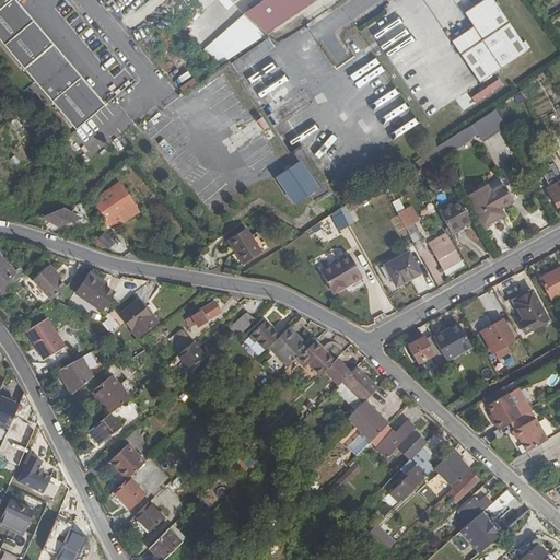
[(0,0),(0,38),(76,127),(105,102),(19,0),(0,0)]
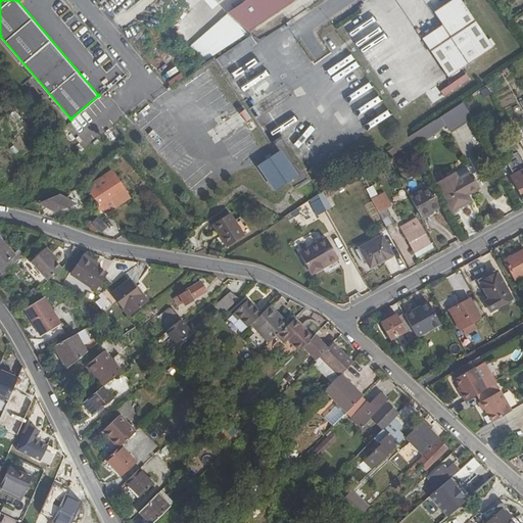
[(295,0),(253,0),(233,14),(255,34),(259,25),(295,0)]
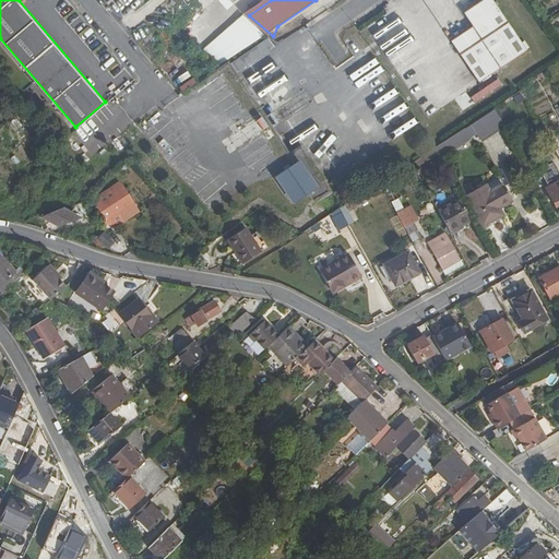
[(494,0),(482,0),(465,12),(475,26),(502,68),(528,50),(494,0)]
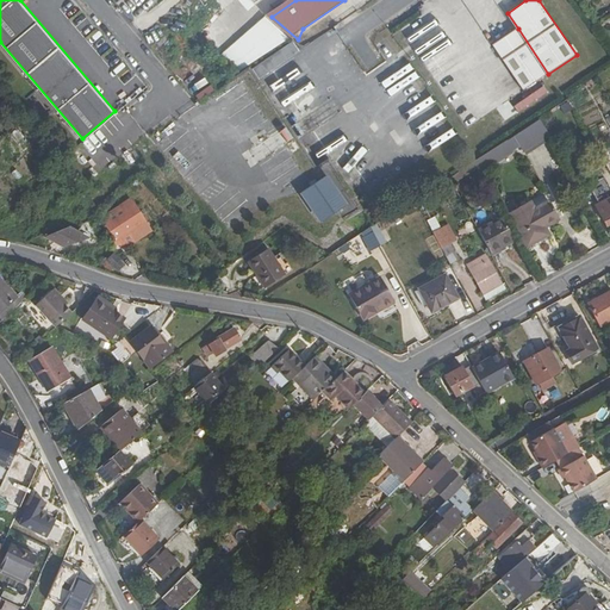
[(548,74),(518,29),(497,43),(526,88),(548,74)]
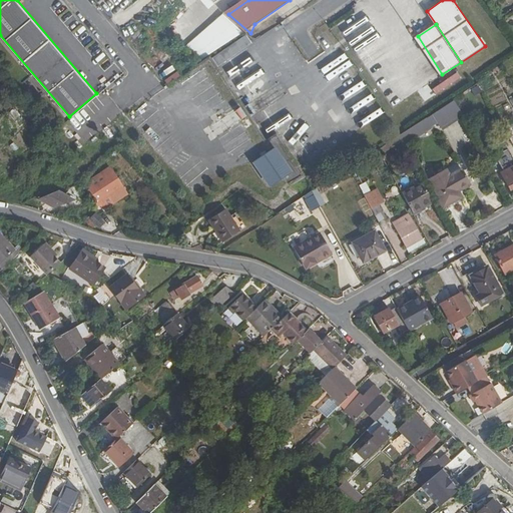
[(180,37),(187,32),(183,25),(175,30),(180,37)]
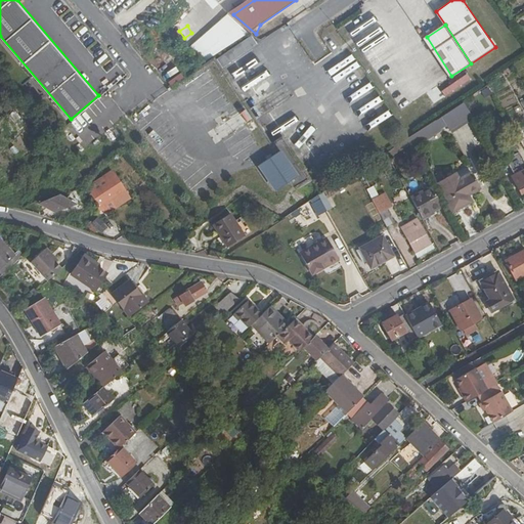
[(362,48),(377,74),(402,58),(387,33),(362,48)]
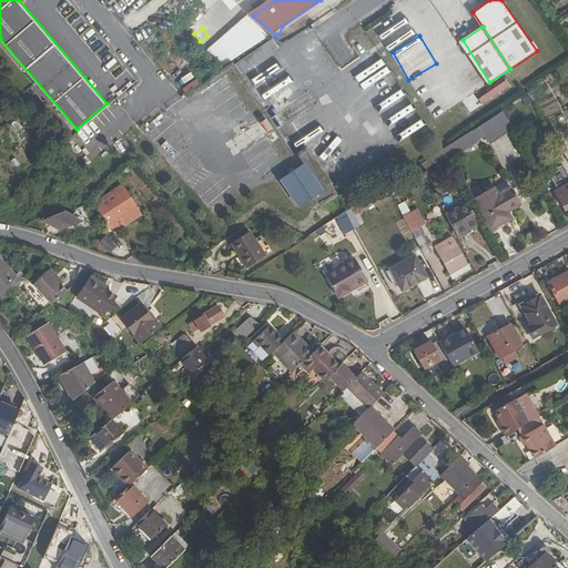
[(244,74),(283,49),(276,39),(237,64),(244,74)]
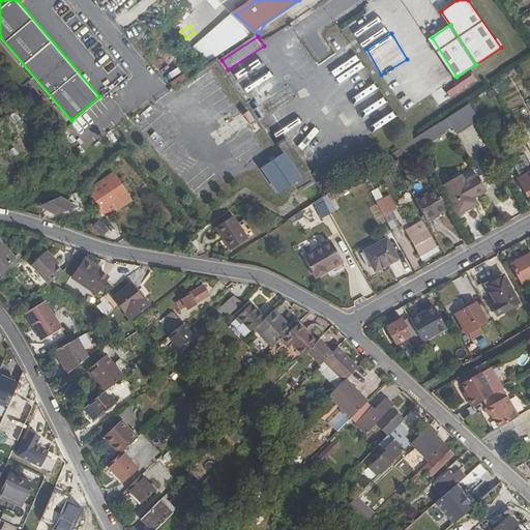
[(181,74),(169,83),(173,89),(185,79),(181,74)]
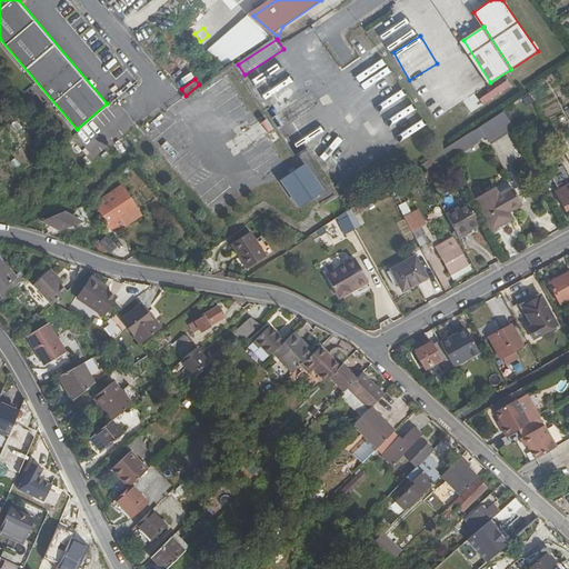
[(398,140),(426,125),(418,110),(415,112),(408,100),(383,113),(398,140)]
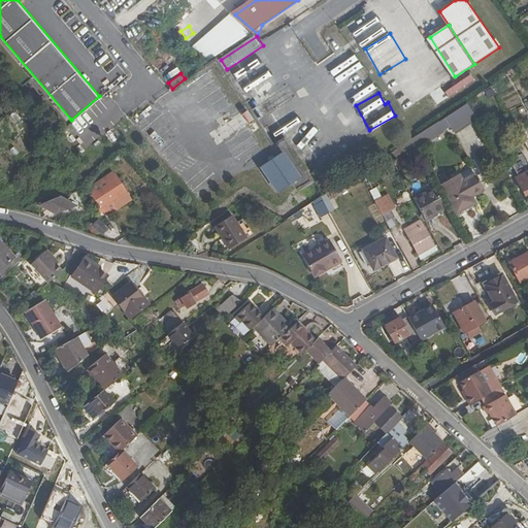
[(415,146),(417,149),(450,128),(453,133),(475,118),(466,104),(410,140),(415,146)]
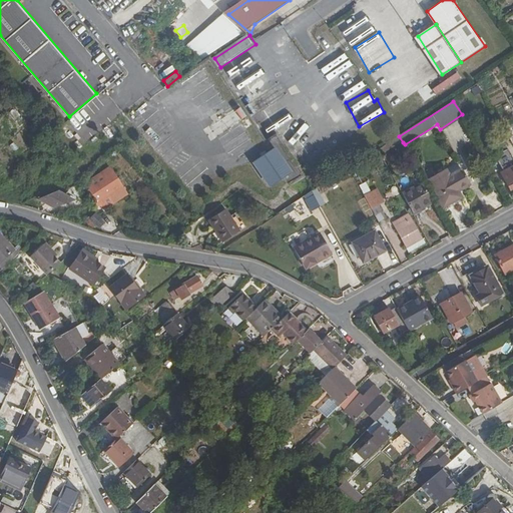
[(381,148),(384,154),(403,142),(399,136),(381,148)]
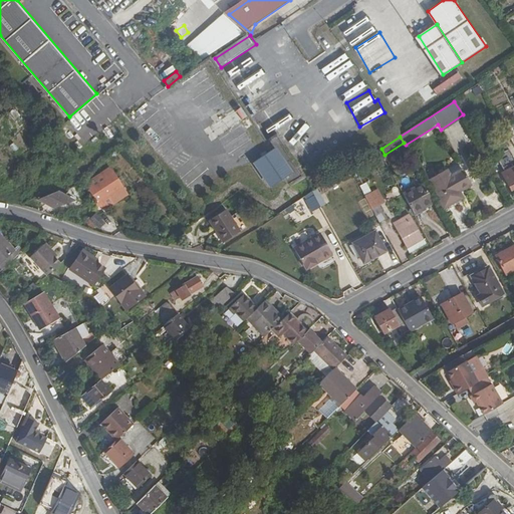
[(276,148),(255,162),(273,187),(293,172),(276,148)]
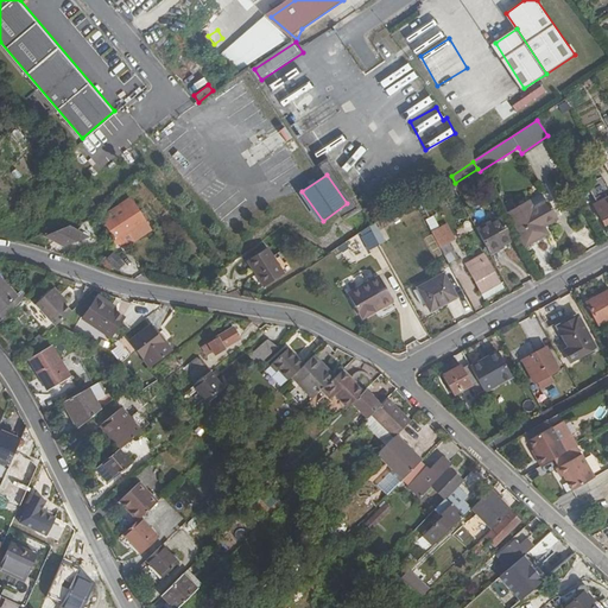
[(132,197),(102,220),(114,236),(116,238),(146,217),(132,197)]
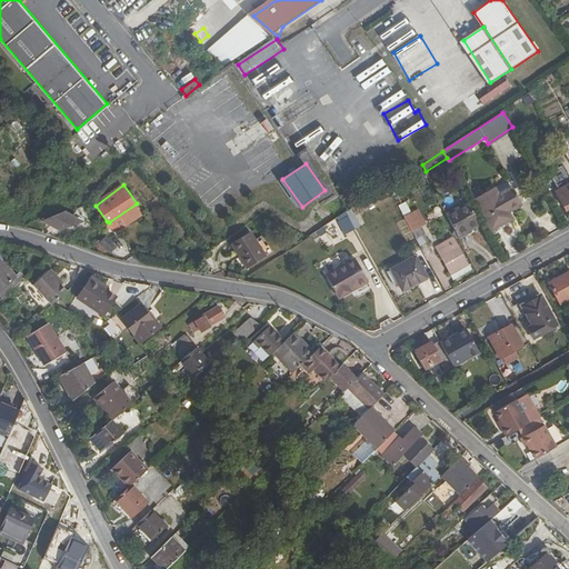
[(509,210),(523,202),(513,185),(499,193),(496,187),(477,197),(492,227),(497,226),(499,229),(515,220),(509,210)]
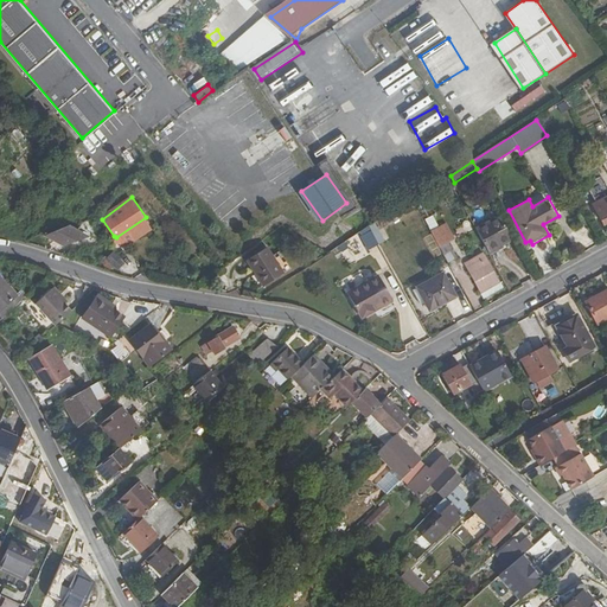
[(606,198),(596,205),(606,223),(606,198)]
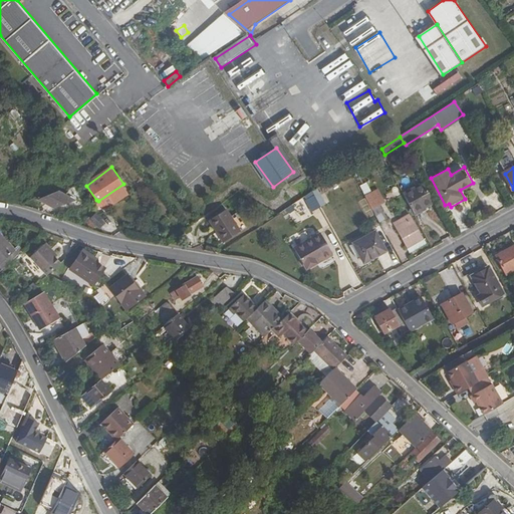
[(338,179),(328,185),(330,190),(341,184),(338,179)]
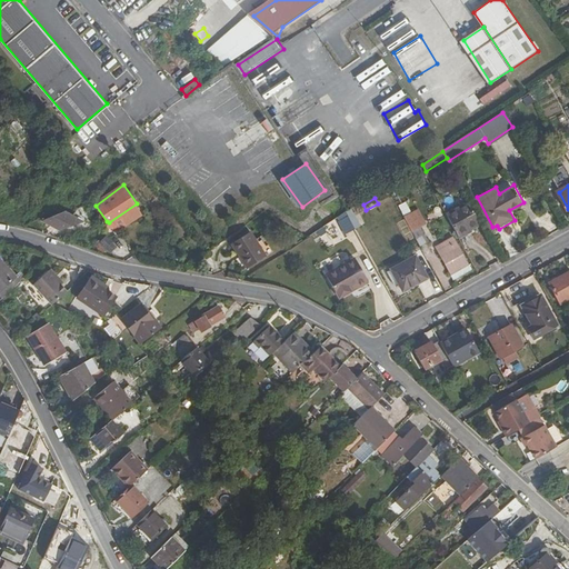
[(401,215),(410,211),(407,202),(398,205),(401,215)]
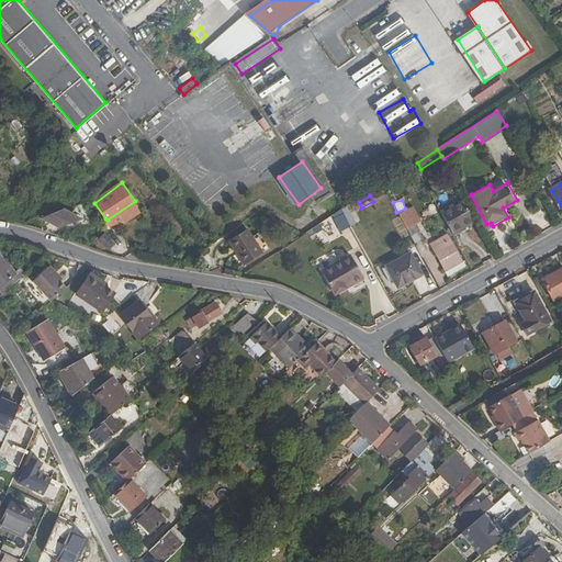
[(177,205),(188,222),(193,217),(182,201),(177,205)]
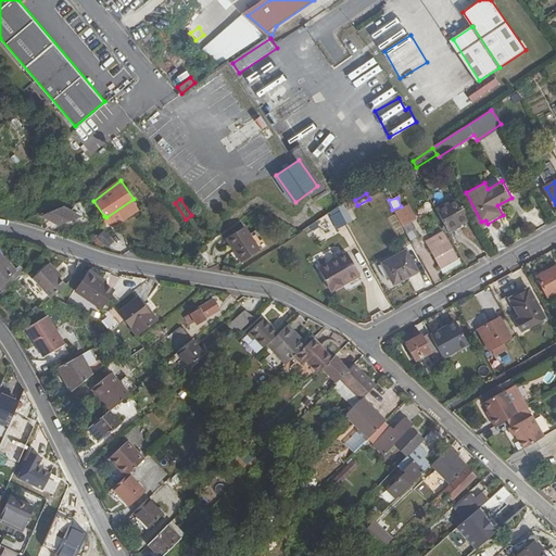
[(455,199),(434,209),(447,232),(468,222),(455,199)]
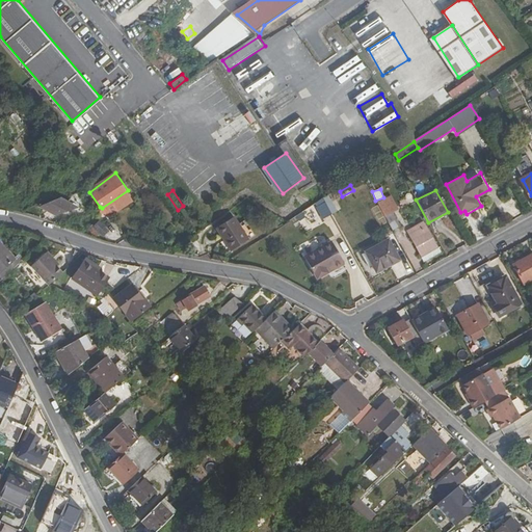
[(391,195),(377,203),(386,217),(399,210),(391,195)]
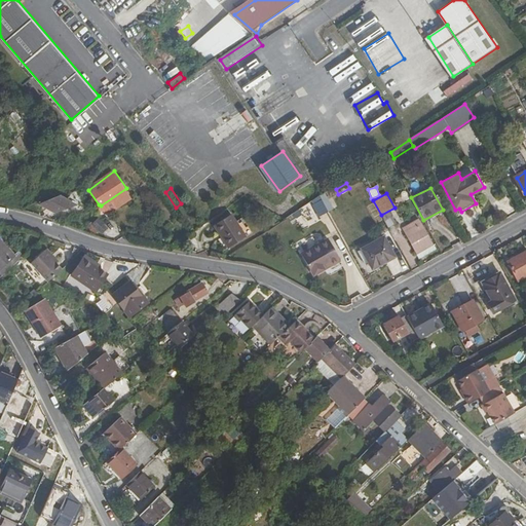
[(327,202),(325,200),(316,205),(324,217),(331,212),(327,202)]
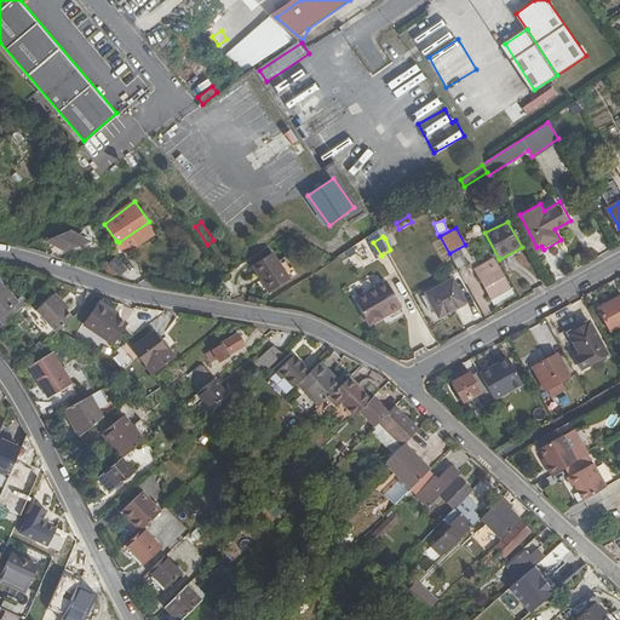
[(385,239),(390,250),(396,247),(391,236),(385,239)]
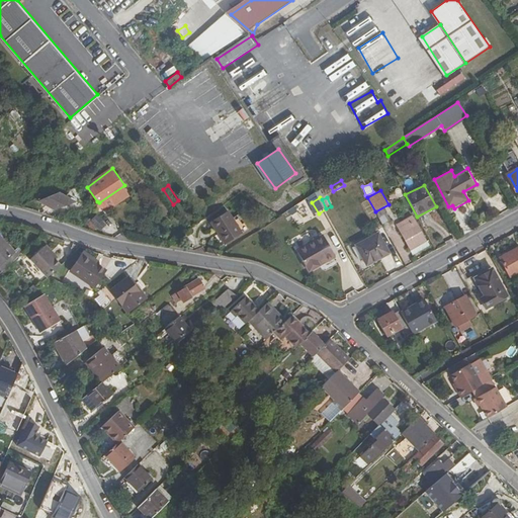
[(60,201),(42,208),(59,216),(77,207),(60,201)]
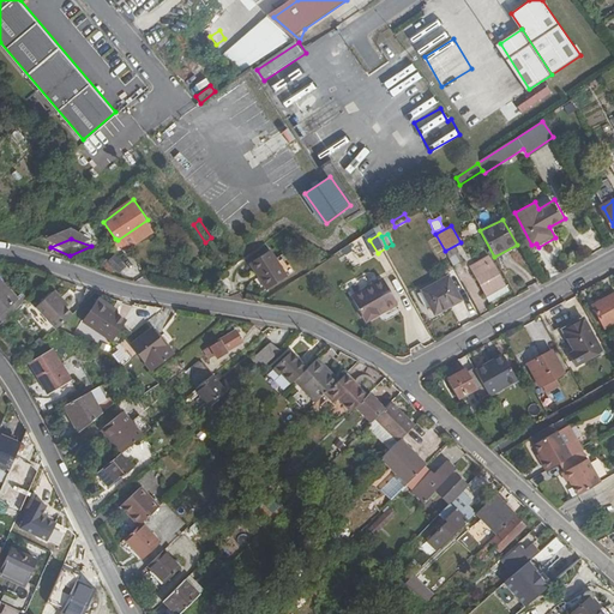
[(290,275),(281,259),(274,248),(252,263),(269,289),(290,275)]
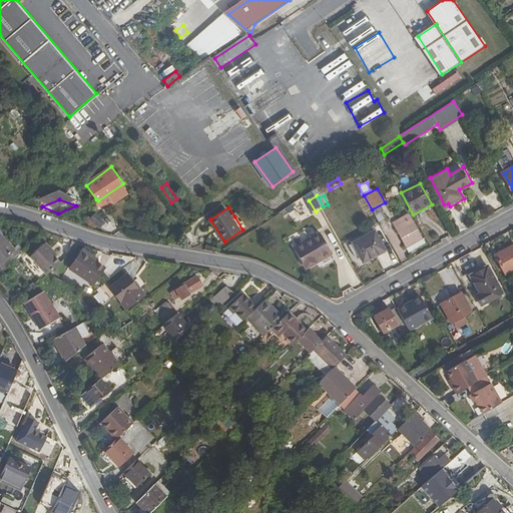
[(289,214),(295,219),(300,213),(293,208),(289,214)]
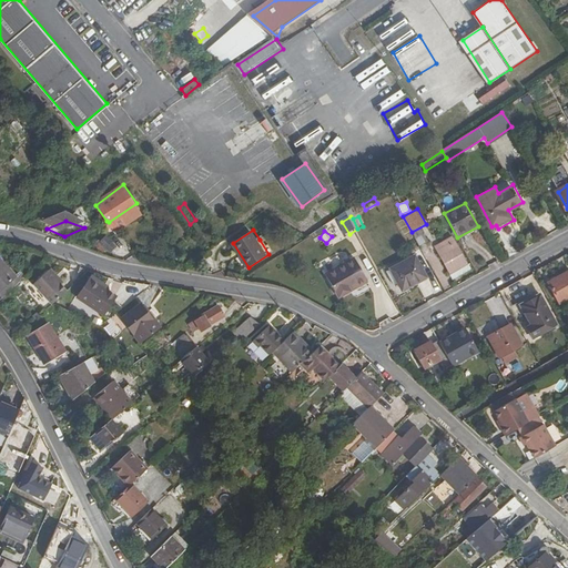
[(107,235),(100,242),(111,253),(118,246),(107,235)]
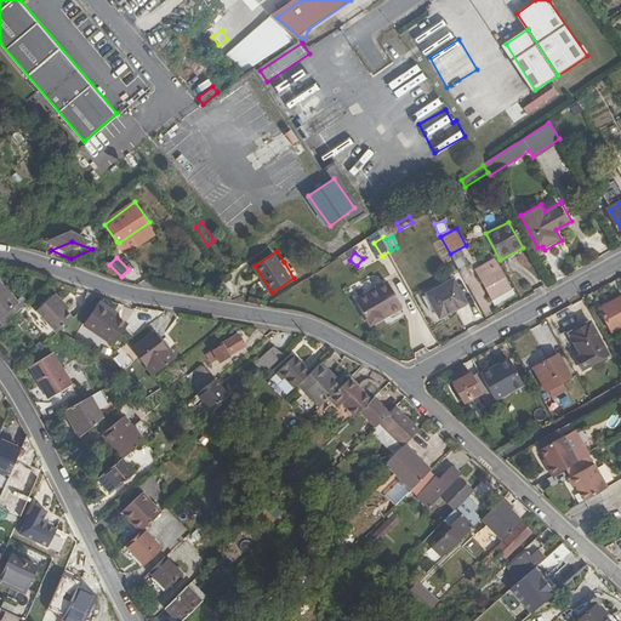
[(469,258),(461,263),(468,277),(477,272),(469,258)]
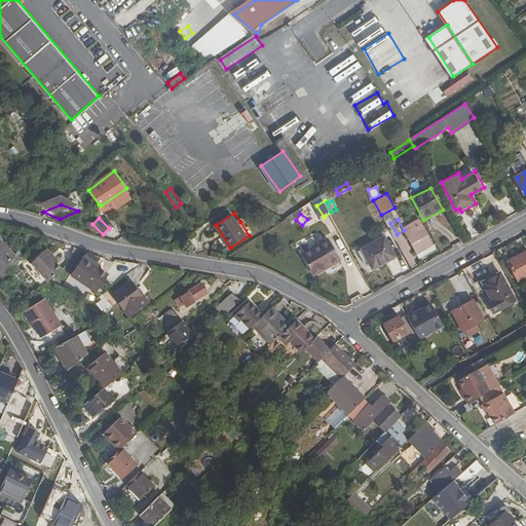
[(243,220),(240,222),(249,235),(254,231),(251,225),(249,226),(243,220)]
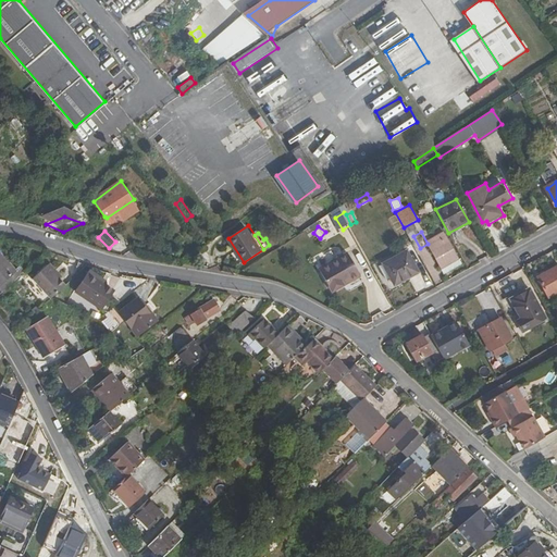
[(454,262),(461,258),(448,233),(441,237),(454,262)]
